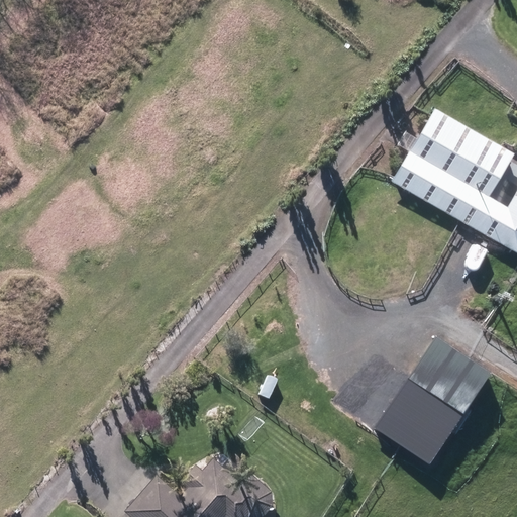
[(392,182),(516,251),(516,186),(506,206),(488,195),(512,151),(433,107),(392,182)]
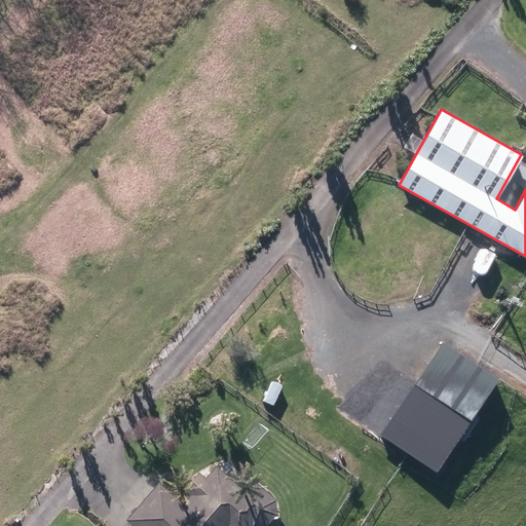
[(480,250),(491,256),(496,246),(485,239),(480,250)]
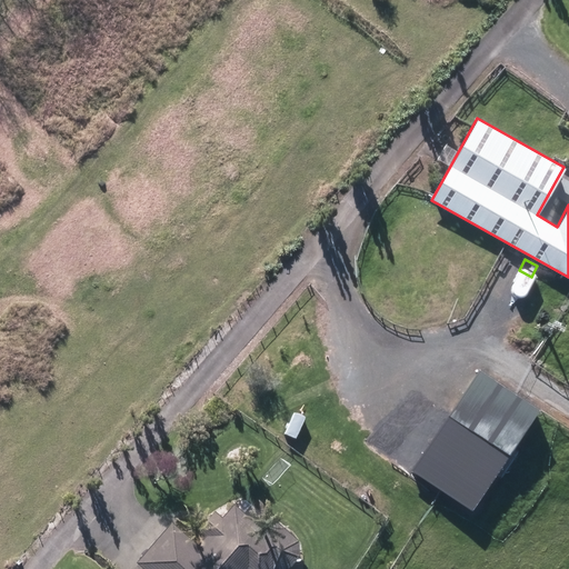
[(447,413),(506,453),(537,407),(479,368),(447,413)]
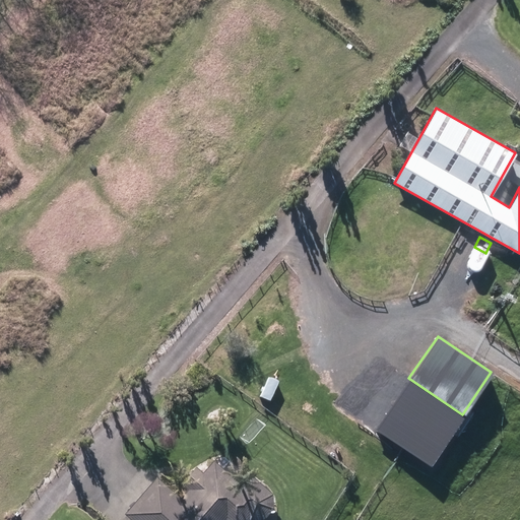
[(389,391),(424,413),(432,401),(397,378),(389,391)]
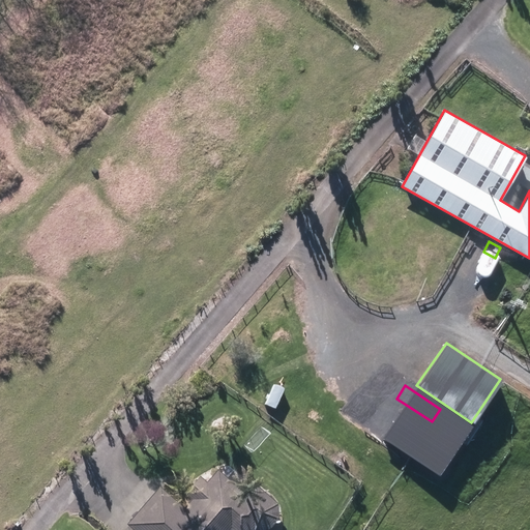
[(125,523),(134,529),(251,529),(253,529),(268,528),(277,517),(276,501),(256,483),(247,495),(217,468),(206,481),(199,475),(183,492),(190,498),(183,507),(158,486),(125,523)]
